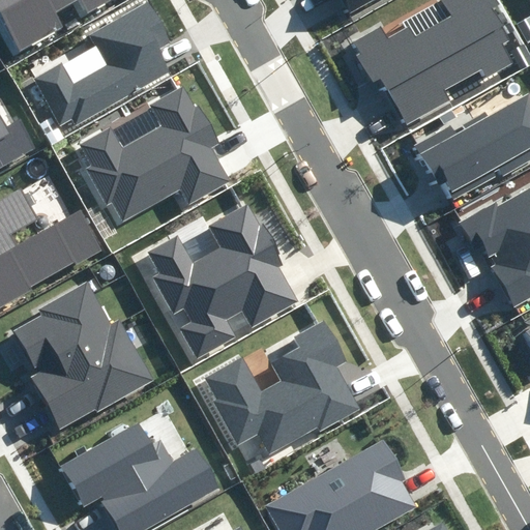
[(0,0),(0,8),(21,47),(59,25),(53,15),(79,0),(86,13),(110,0),(0,0)]
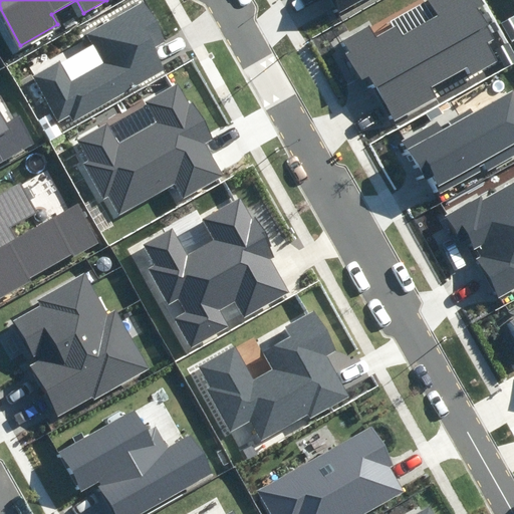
[(333,0),(339,9),(355,0),(333,0)]
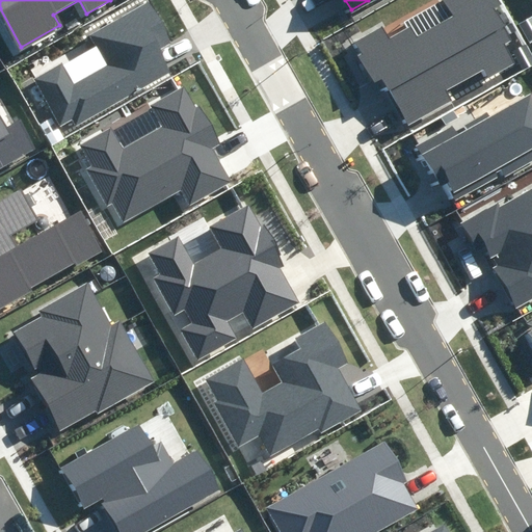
[(490,0),(444,0),(453,16),(417,35),(409,23),(386,37),(380,28),(355,43),(404,129),(454,101),(448,89),(482,71),(487,78),(514,62),(504,45),(513,40),(490,0)]
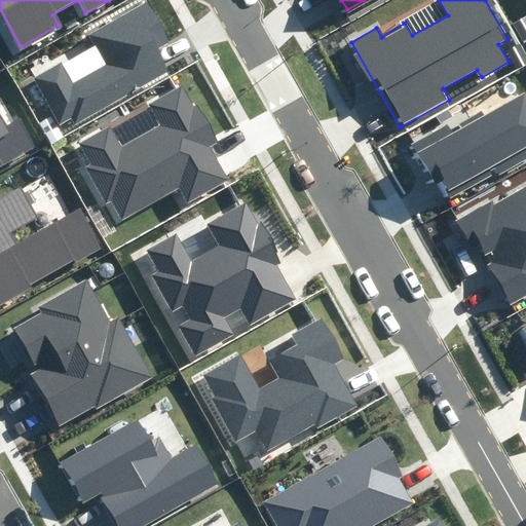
[(172,43),(148,2),(88,36),(105,64),(74,81),(63,62),(33,78),(60,125),(74,117),(77,124),(168,73),(156,51),(172,43)]
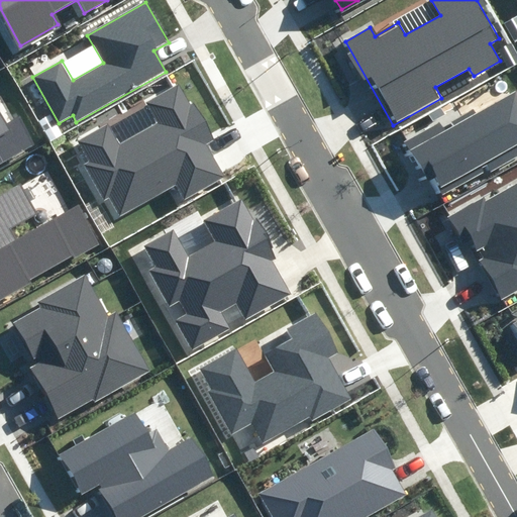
[(189,101),(181,85),(146,103),(158,123),(117,144),(108,127),(80,142),(90,163),(86,165),(104,198),(108,196),(118,214),(176,183),(185,198),(224,177),(207,144),(216,140),(194,99),(189,101)]
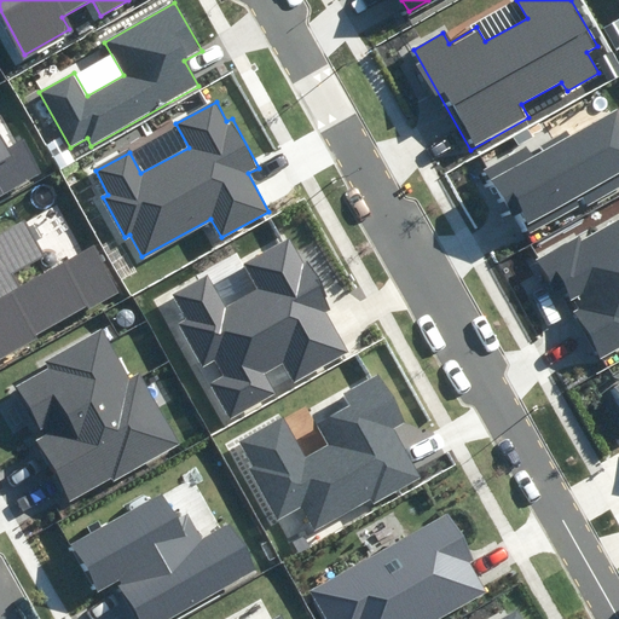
[(36,110),(36,111),(38,113),(40,113),(41,113),(42,113),(44,111),(45,110),(45,108),(45,106),(45,105),(44,104),(41,103),(40,103),(39,103),(38,104),(36,105),(35,106),(35,108),(36,110)]
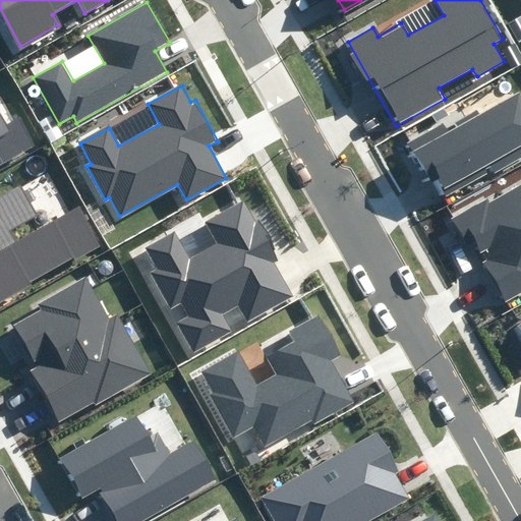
[(520,153),(520,93),(451,130),(446,121),(407,141),(429,182),(438,178),(447,193),(520,153)]
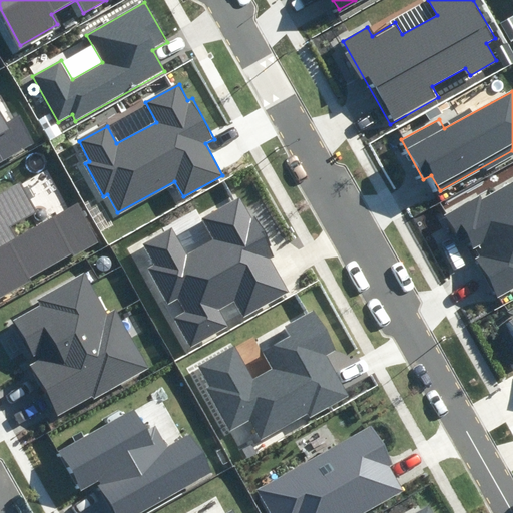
[(0,161),(32,144),(17,117),(8,123),(0,108),(0,161)]
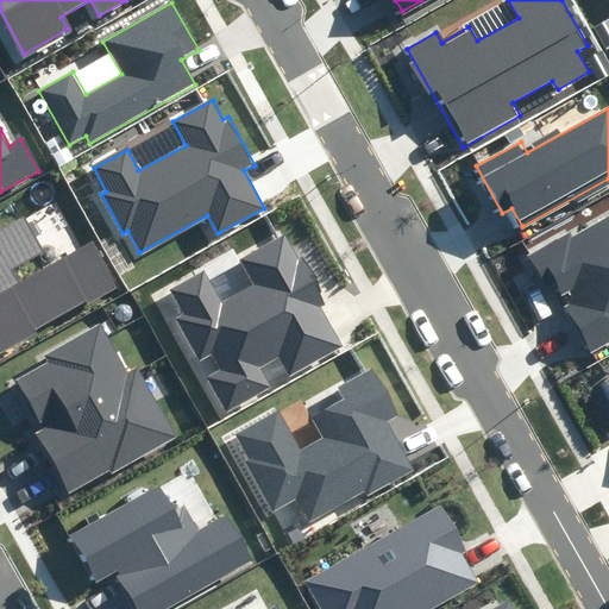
[(608,214),(528,256),(546,289),(557,283),(590,350),(608,340),(608,214)]
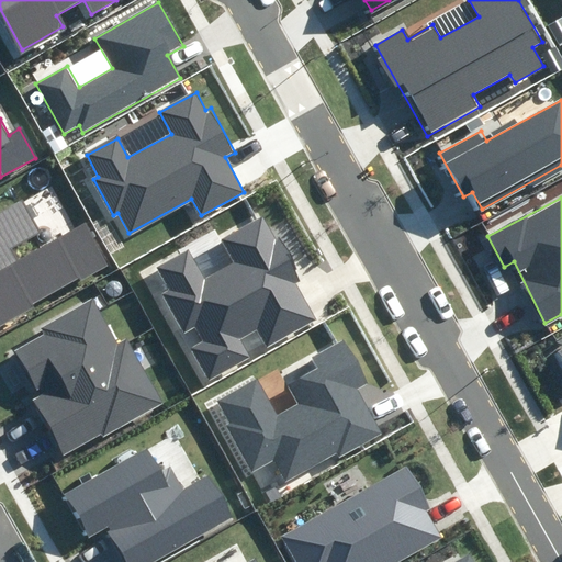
[(40,233),(22,201),(0,213),(0,326),(110,265),(86,222),(19,259),(12,248),(40,233)]
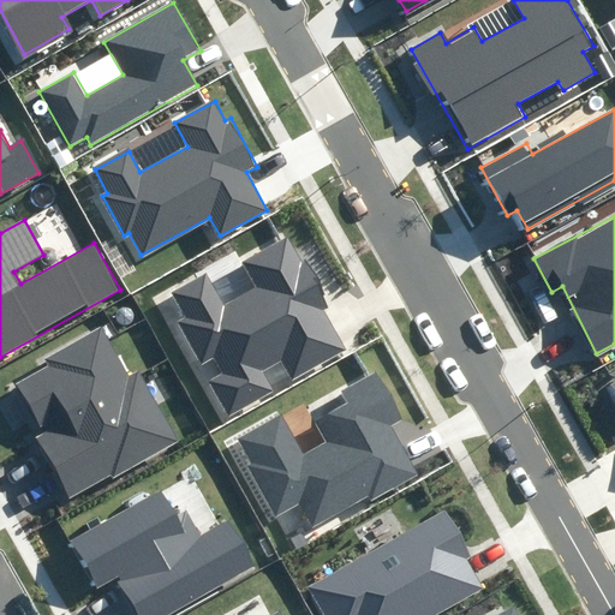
[(300,260),(290,239),(245,264),(258,287),(227,305),(208,273),(175,291),(190,317),(183,321),(204,358),(216,352),(227,371),(212,381),(231,413),(274,389),(262,369),(279,359),(290,378),(346,347),(323,306),(329,303),(303,258),(300,260)]
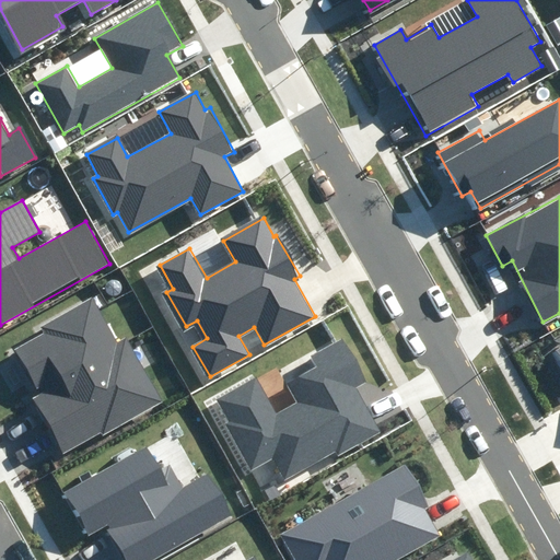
[(41,235),(42,237),(44,238),(46,240),(48,240),(50,238),(53,237),(54,235),(55,233),(54,231),(53,229),(51,226),(49,226),(47,225),(45,226),(43,228),(42,229),(41,231),(41,233),(41,235)]
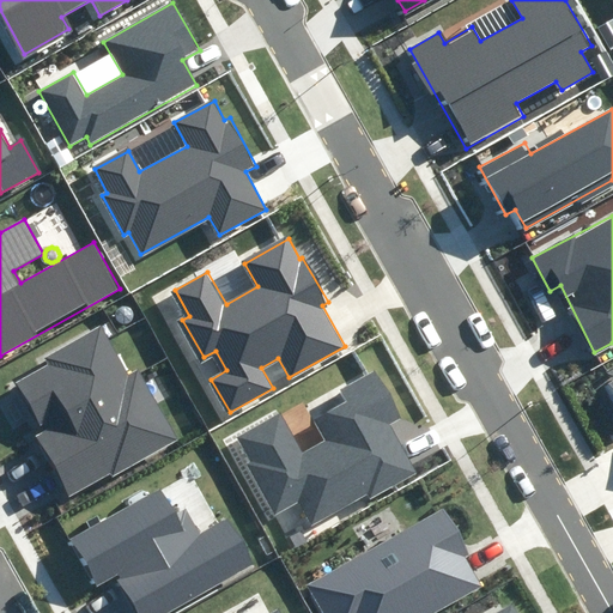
[(117,319),(119,321),(121,322),(123,323),(126,323),(128,322),(131,321),(132,319),(133,316),(132,313),(131,310),(129,309),(127,308),(125,308),(122,308),(120,309),(119,311),(117,314),(117,316),(117,319)]
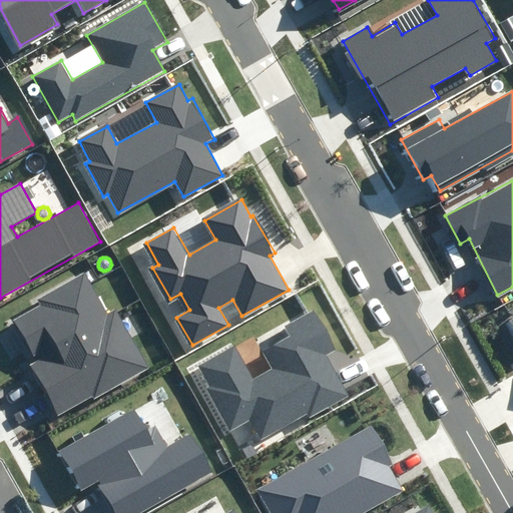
[(10,319),(33,357),(107,314),(85,276),(10,319)]
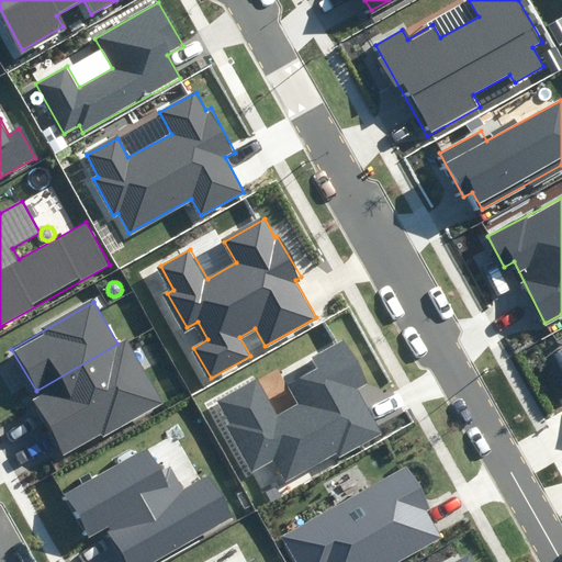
[(126,338),(117,344),(36,391),(38,395),(31,400),(63,453),(100,431),(103,437),(164,403),(126,338)]
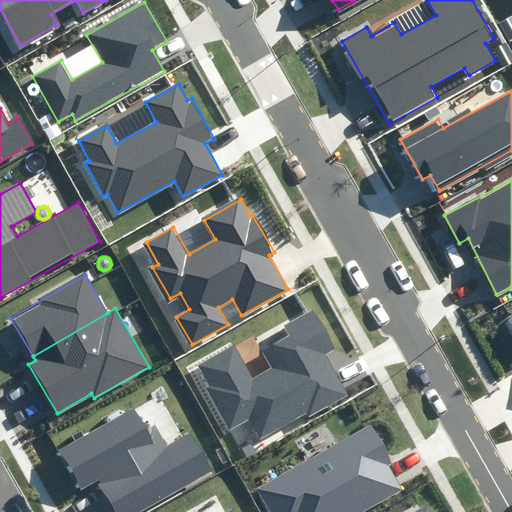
[(232,345),(193,366),(230,434),(249,424),(259,443),(346,395),(322,352),(332,347),(313,312),(289,325),(293,333),(261,351),(270,367),(251,378),(232,345)]
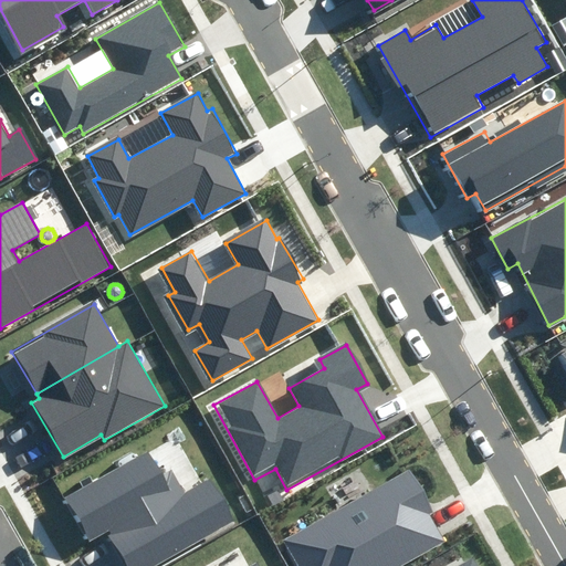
[(159,565),(237,523),(210,478),(177,496),(152,451),(66,500),(92,545),(106,536),(123,565),(159,565)]
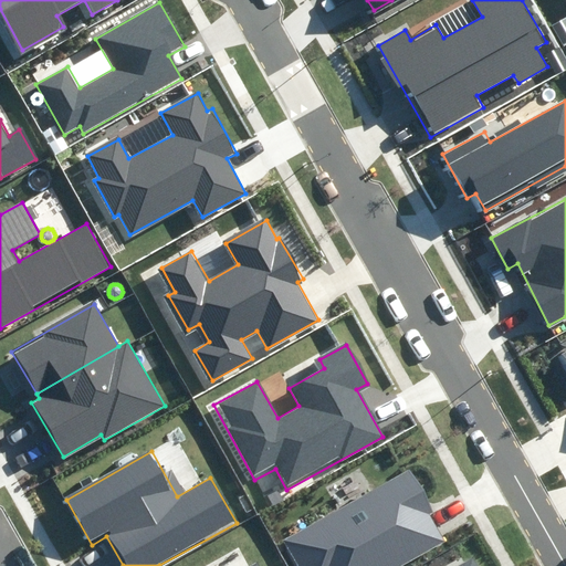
[(409,468),(283,541),(297,565),(404,565),(446,542),(429,512),(433,510),(409,468)]
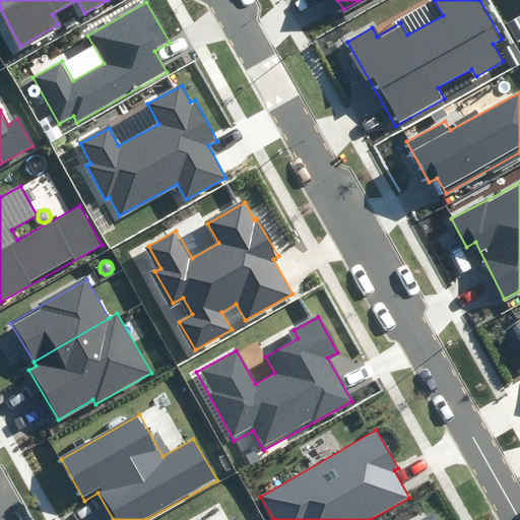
[(439,519),(435,511),(416,519),(439,519)]
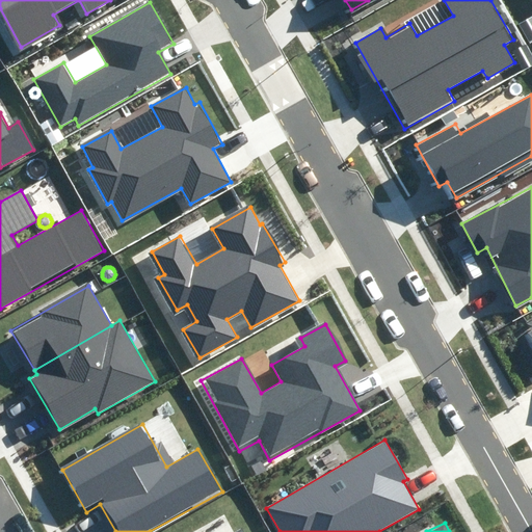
All buildings are outlined.
